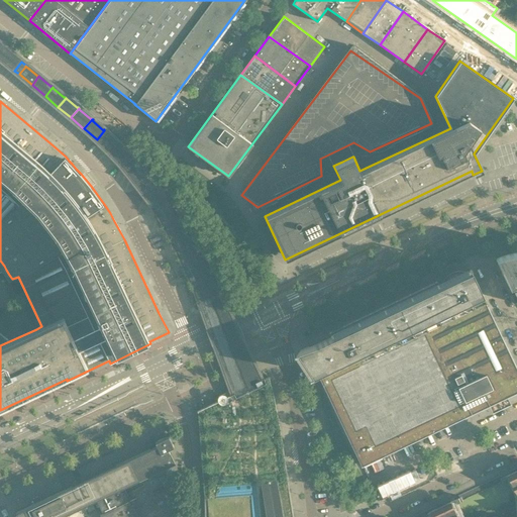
[(115,141),(105,131),(104,130),(97,139),(108,151),(116,142),(116,141),(115,141)]
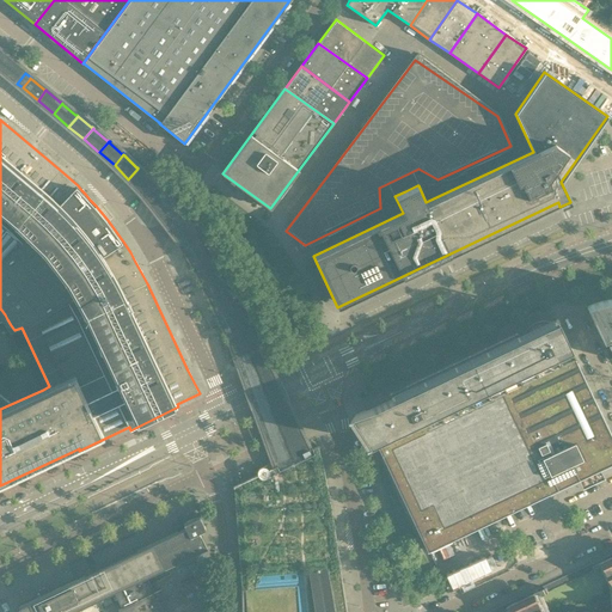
[(152,182),(139,170),(139,169),(138,169),(128,179),(142,194),(152,182)]
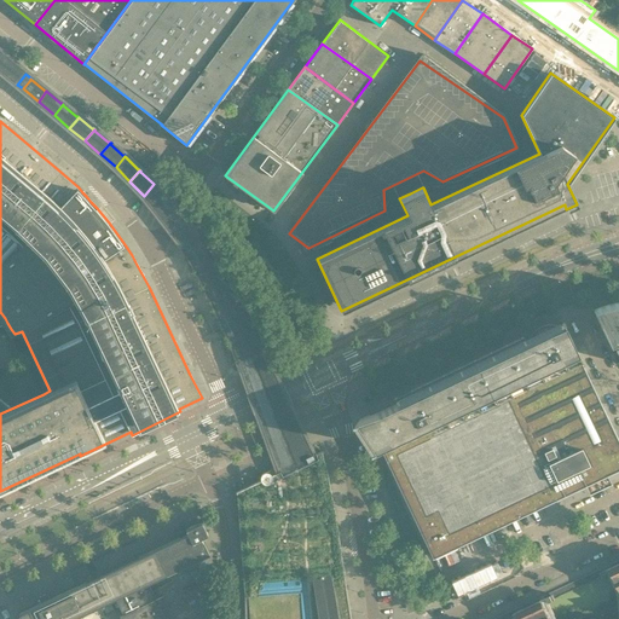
[(158,201),(162,195),(154,184),(144,196),(155,209),(158,201)]
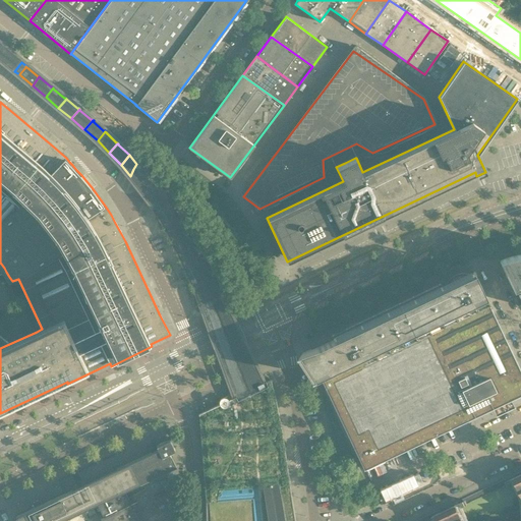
[(507,257),(502,259),(500,261),(513,289),(515,288),(520,300),(520,253),(519,254),(516,255),(513,255),(510,256),(507,257)]
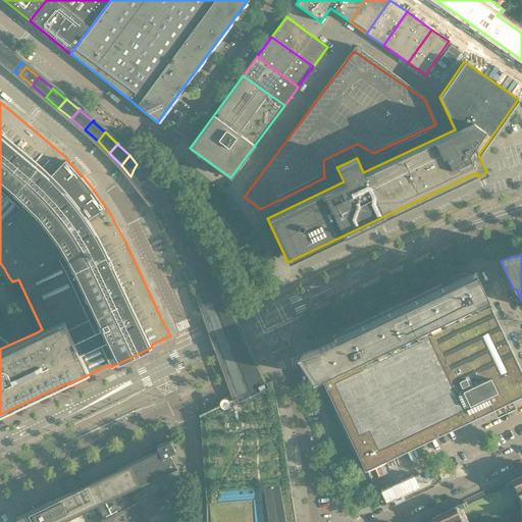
[(320,377),(486,298),(475,273),(312,351),(311,350),(307,352),(308,354),(319,376),(319,377),(320,377)]
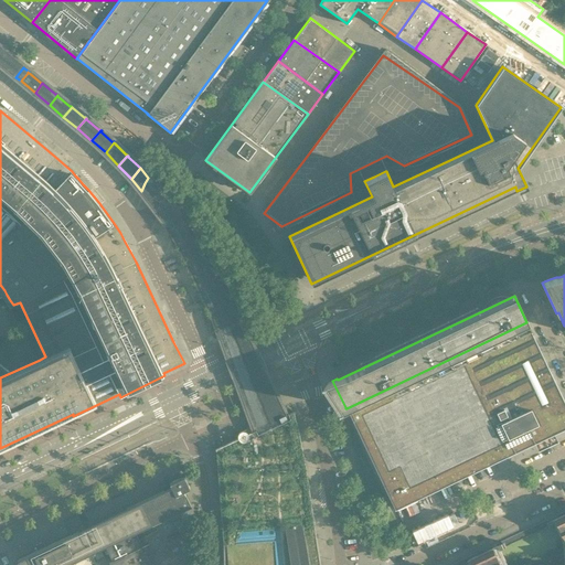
[(216,337),(244,323),(243,319),(240,312),(214,328),(216,337)]
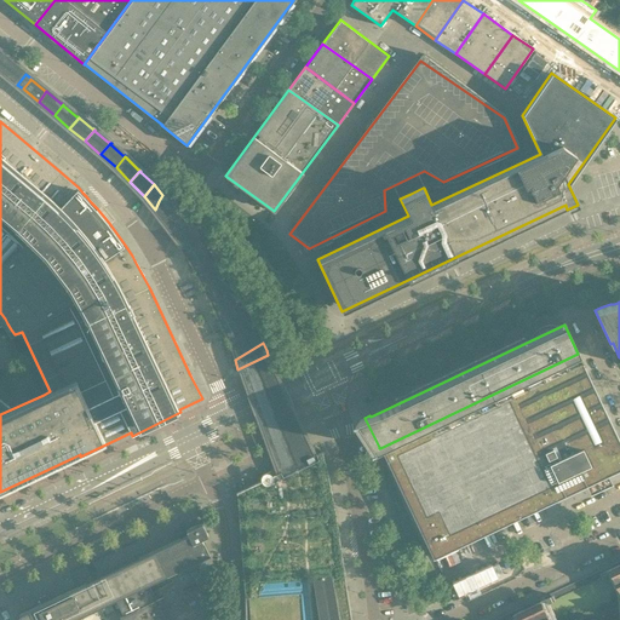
[(619,469),(619,442),(578,355),(578,354),(380,448),(432,558),(521,517),(540,507),(619,469)]
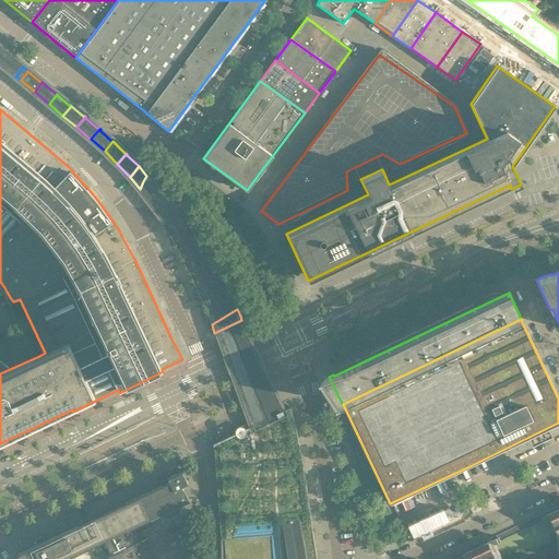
[(296,429),(296,426),(295,426),(290,413),(292,412),(292,408),(290,407),(287,408),(264,420),(272,447),(299,444),(299,443),(298,443),(295,429),(296,429)]
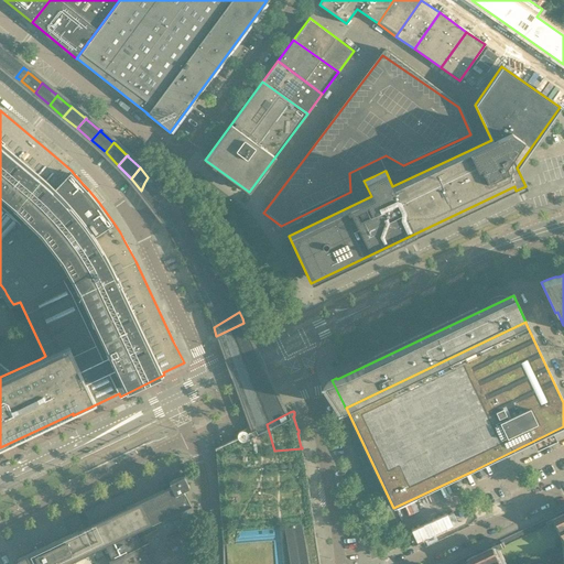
[(216,455),(274,451),(267,424),(256,430),(238,437),(215,448),(215,449),(216,454),(216,455)]
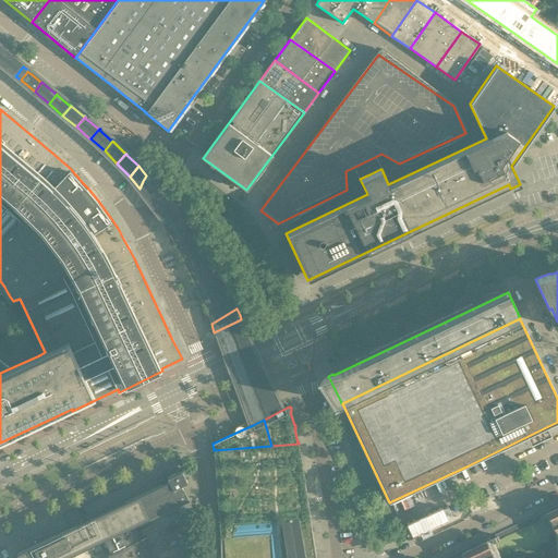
[(301,460),(298,446),(299,446),(299,444),(271,446),(276,463),(302,461),(302,460),(301,460)]
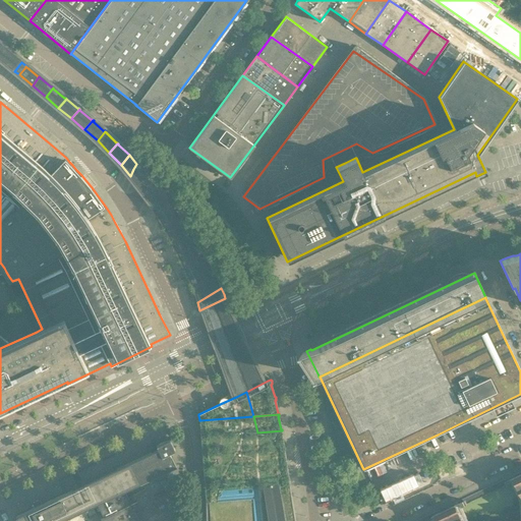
[(283,446),(281,432),(282,431),(282,430),(257,432),(262,449),(285,447),(284,445),(283,446)]
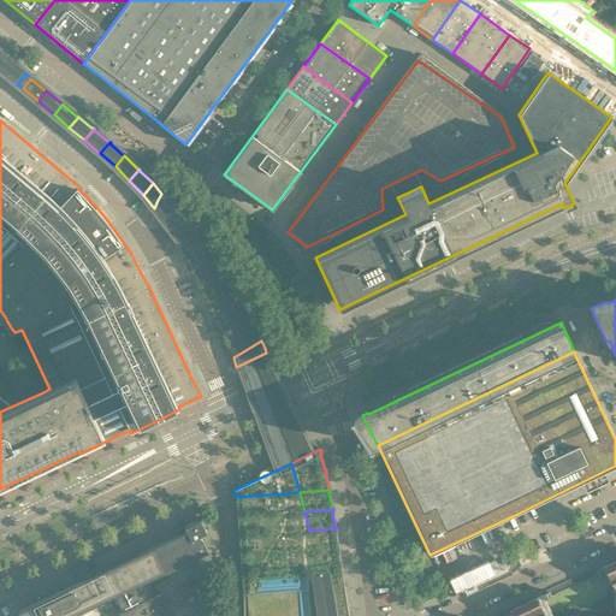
[(309,531),(304,511),(237,517),(237,519),(238,534),(238,537),(309,531)]
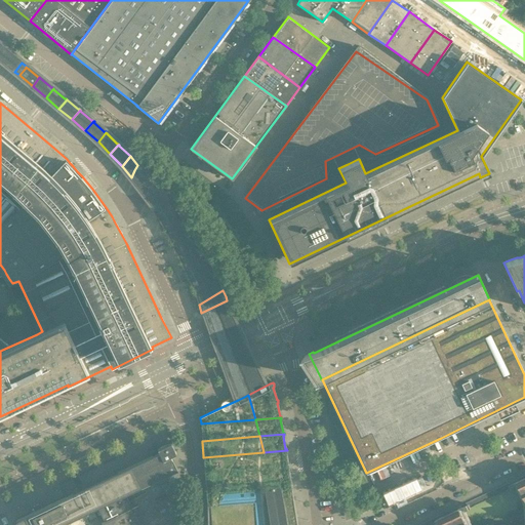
[(176,453),(170,442),(157,448),(159,452),(117,473),(116,471),(84,486),(73,491),(74,493),(42,509),(39,503),(33,507),(35,512),(16,520),(15,521),(16,523),(17,524),(59,524),(83,514),(83,515),(97,508),(99,511),(97,513),(98,516),(101,515),(105,521),(102,523),(102,524),(147,524),(137,506),(131,509),(125,494),(127,493),(169,473),(177,470),(172,459),(170,455),(176,453)]
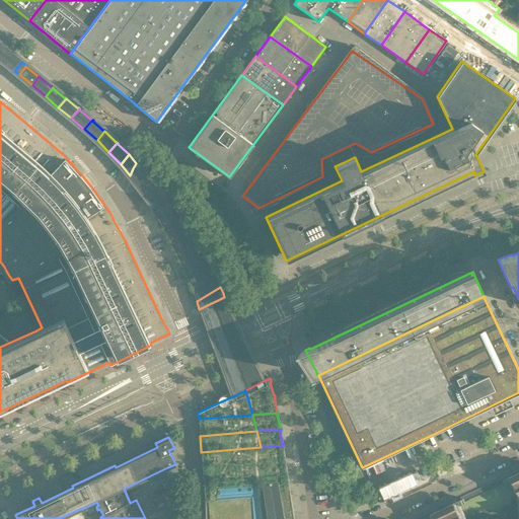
[(285,459),(283,447),(284,446),(284,445),(261,447),(265,463),(286,461),(286,459),(285,459)]
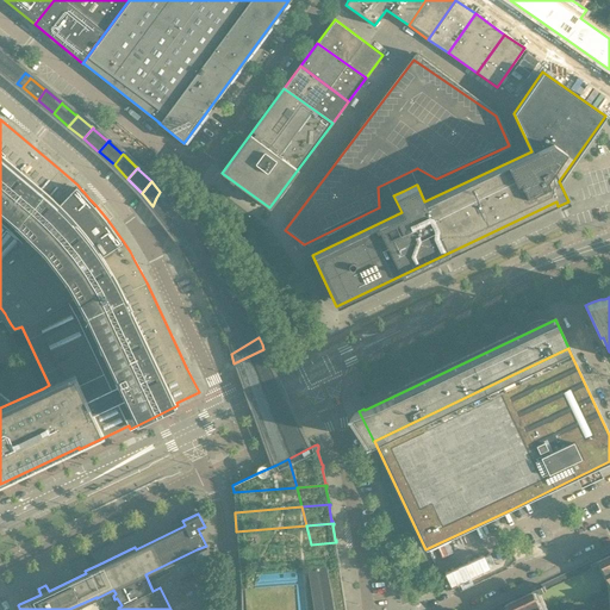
[(237,551),(311,545),(306,526),(236,531),(236,533),(237,533),(237,548),(237,551)]
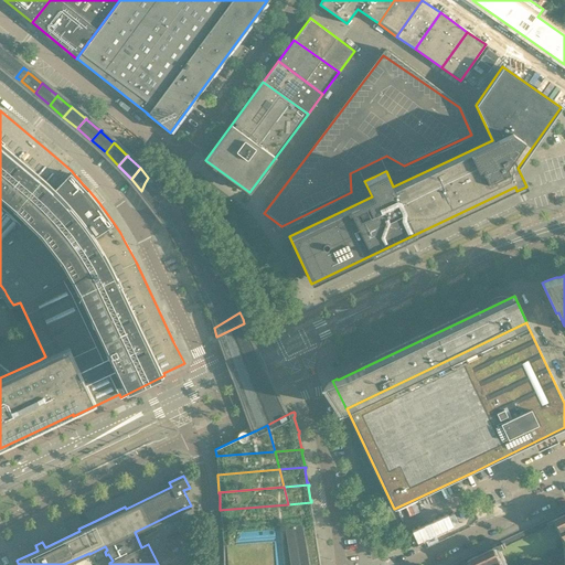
[(312,518),(310,503),(311,503),(311,502),(288,504),(291,521),(315,520),(313,518),(312,518)]
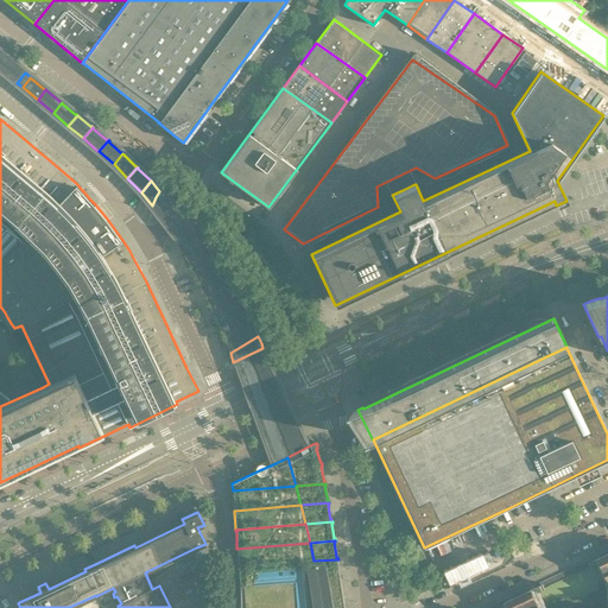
[(293,563),(314,561),(310,543),(236,549),(236,550),(238,550),(239,565),(238,565),(238,568),(293,563)]
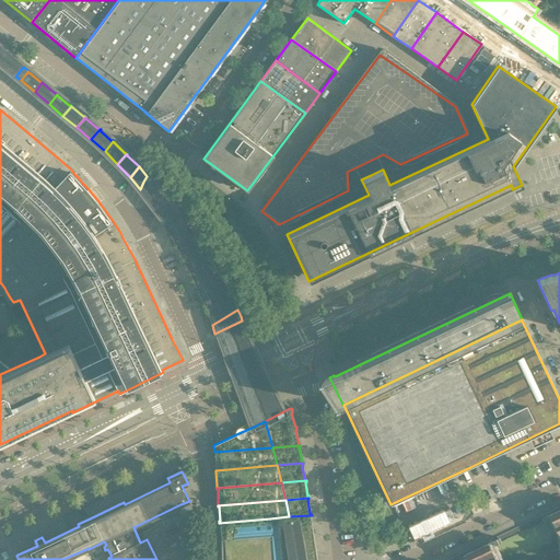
[(313,531),(311,516),(312,516),(312,515),(289,516),(292,534),(314,533),(314,531),(313,531)]
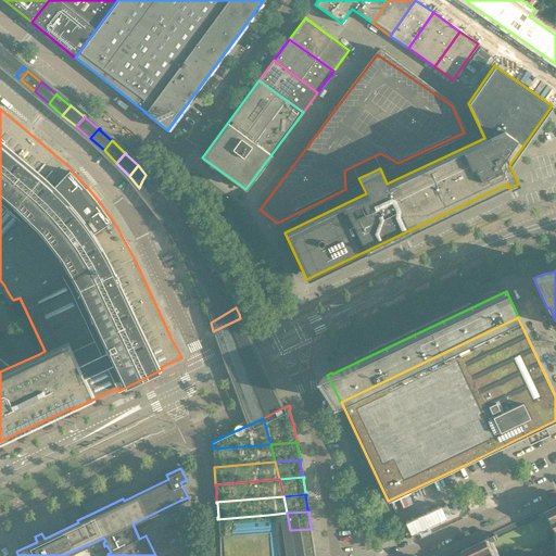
[(290,530),(287,513),(268,515),(217,519),(218,520),(219,534),(219,535),(290,530)]
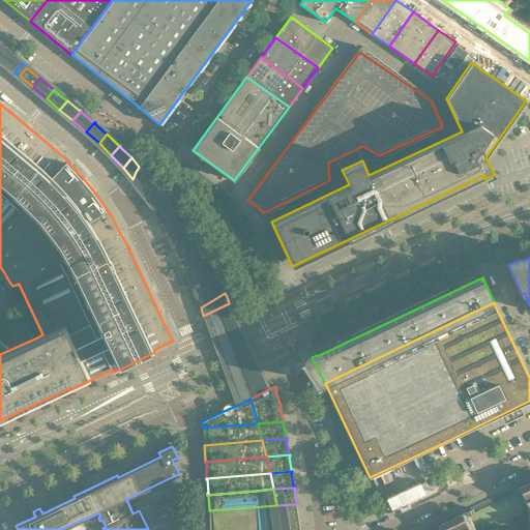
[(298,519),(296,505),(297,505),(297,504),(276,505),(280,522),(299,520),(299,519),(298,519)]
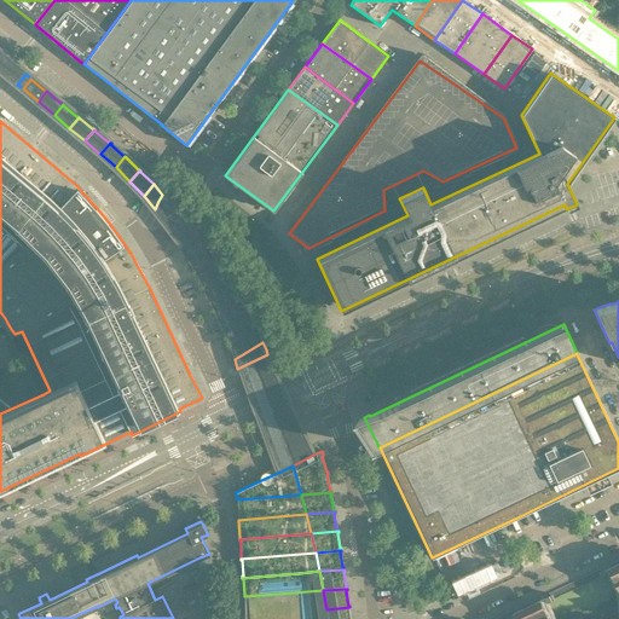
[(244,615),(327,609),(323,590),(244,596),(244,597),(246,614),(244,614),(244,615)]
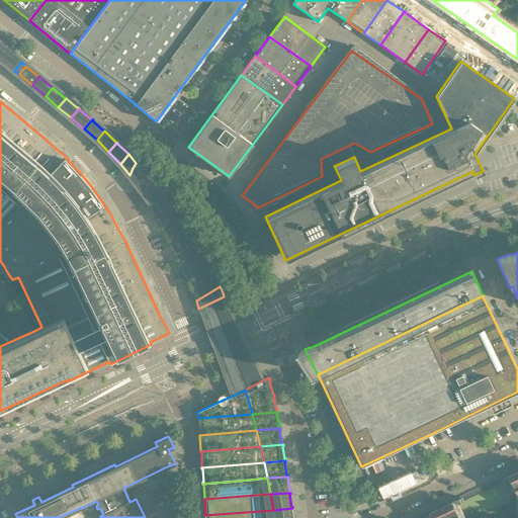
[(460,517),(453,502),(432,512),(434,517),(460,517)]
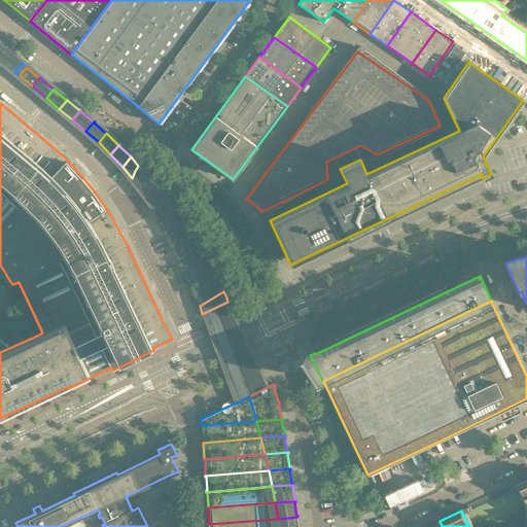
[(297,526),(297,519),(299,519),(297,517),(278,519),(279,526),(297,526)]
